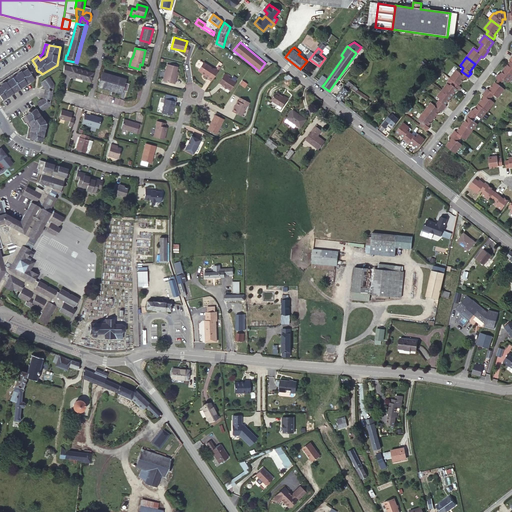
[(430,64),(424,59),(421,63),(427,68),(430,64)]
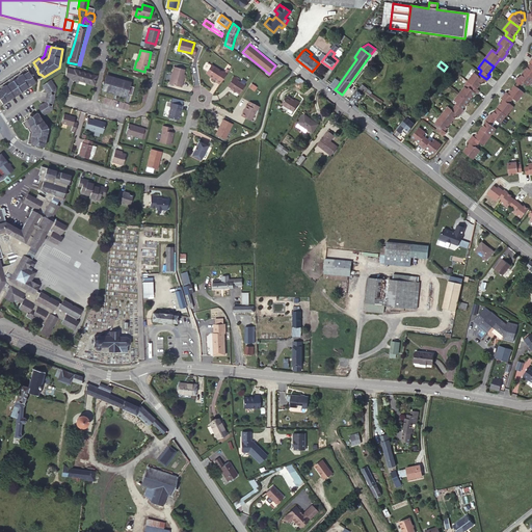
[(220,82),(227,73),(222,71),(222,72),(211,64),(206,73),(209,75),(217,80),(220,82)]
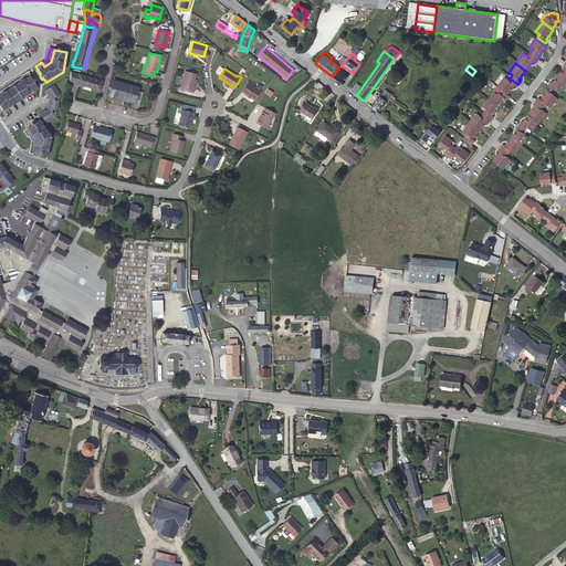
[(194,83),(196,77),(197,73),(185,70),(180,87),(194,92),(196,83),(194,83)]
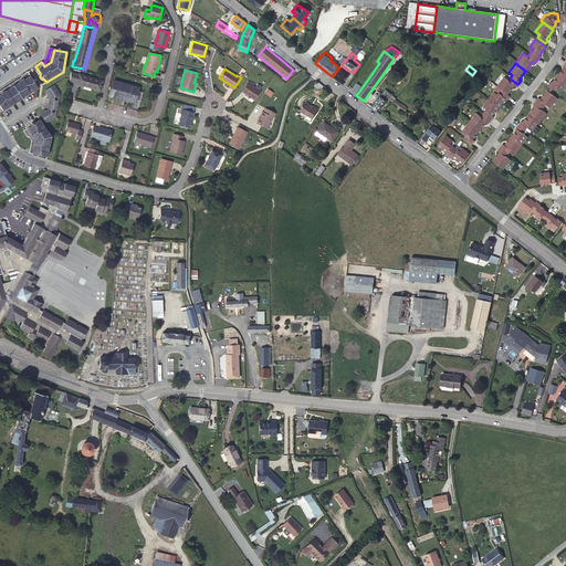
[(21,75),(22,76),(24,80),(0,96),(0,105),(0,106),(3,111),(38,87),(30,76),(31,76),(28,72),(21,75)]
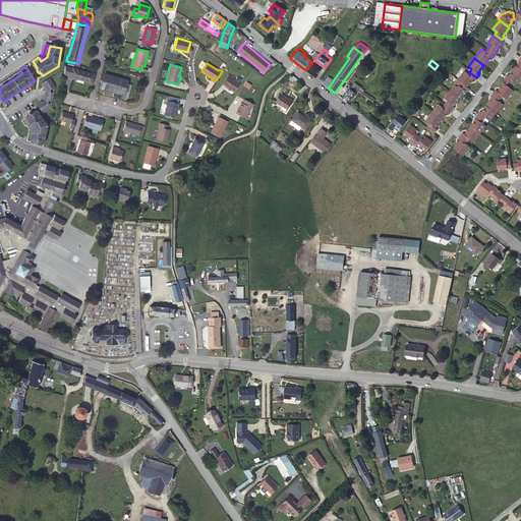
[(72,68),(66,66),(64,75),(70,76),(72,68)]
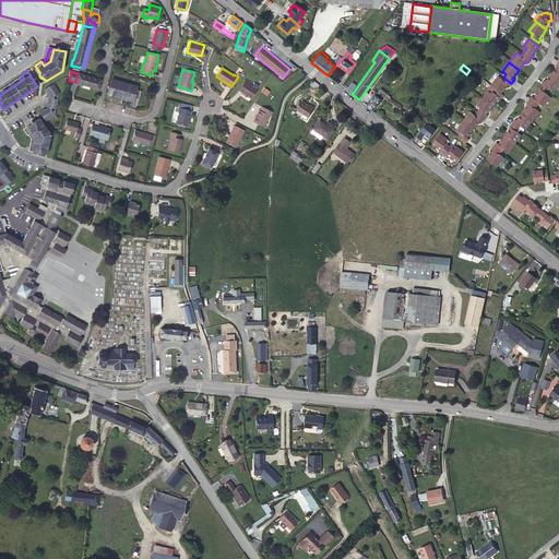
[(79,73),(78,73),(75,82),(75,83),(98,90),(102,80),(79,73)]
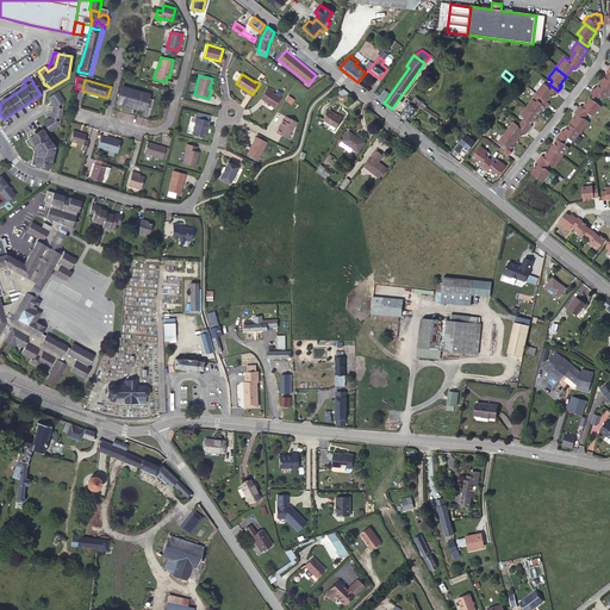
[(609,91),(609,88),(601,81),(595,89),(593,88),(590,93),(597,98),(601,94),(604,98),(609,91)]
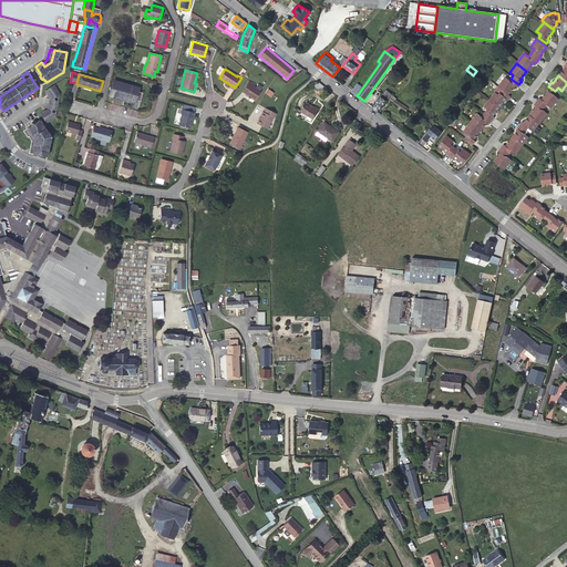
[(22,76),(0,91),(0,96),(24,80),(22,76)]
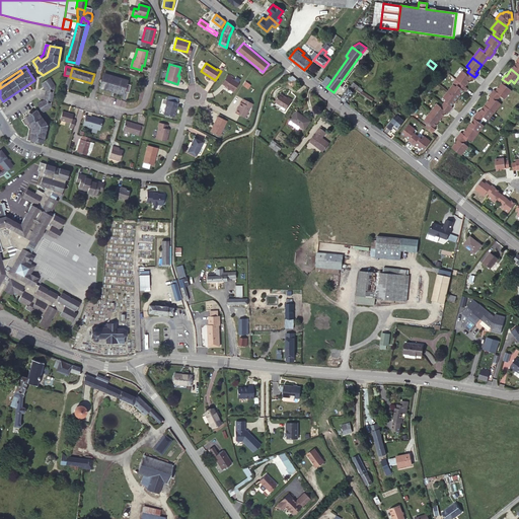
[(474,77),(467,72),(466,74),(462,71),(455,79),(459,82),(464,86),(470,79),(472,80),(474,77)]
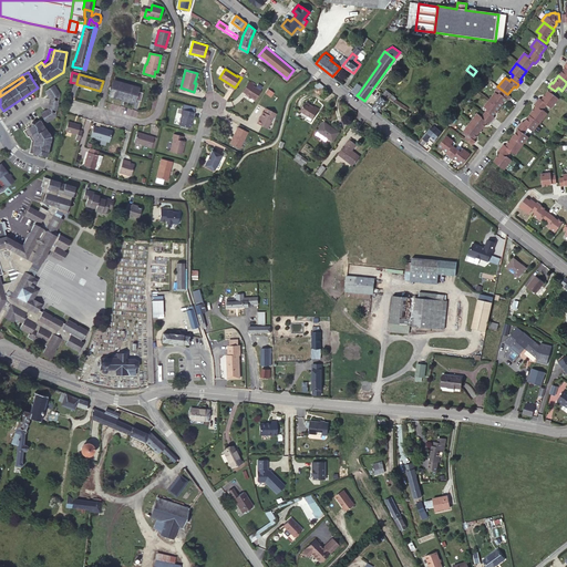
[(140,88),(113,79),(111,86),(110,86),(110,88),(109,89),(110,90),(109,96),(135,104),(136,101),(141,102),(143,93),(138,91),(140,88)]
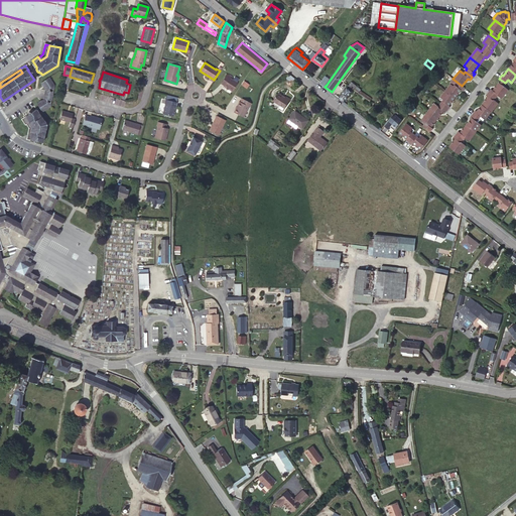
[(230,76),(226,74),(221,83),(224,85),(231,91),(237,82),(229,77),(230,76)]
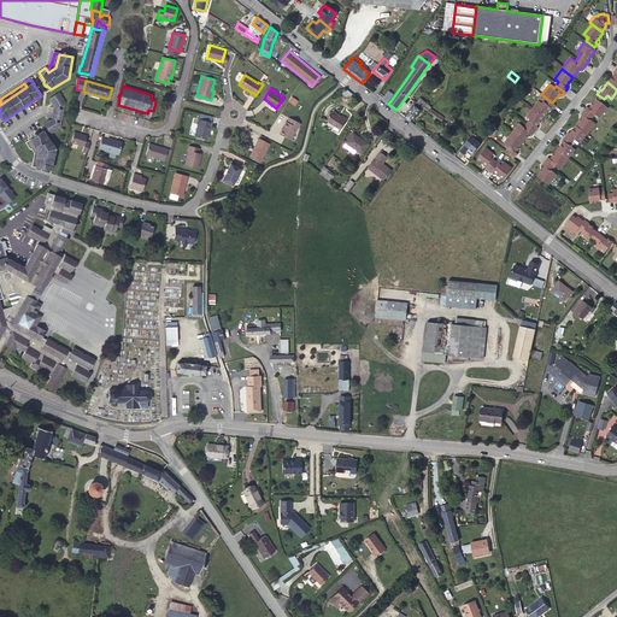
[(54,113),(63,116),(63,111),(59,110),(60,106),(64,107),(65,103),(59,93),(50,100),(56,109),(54,113)]
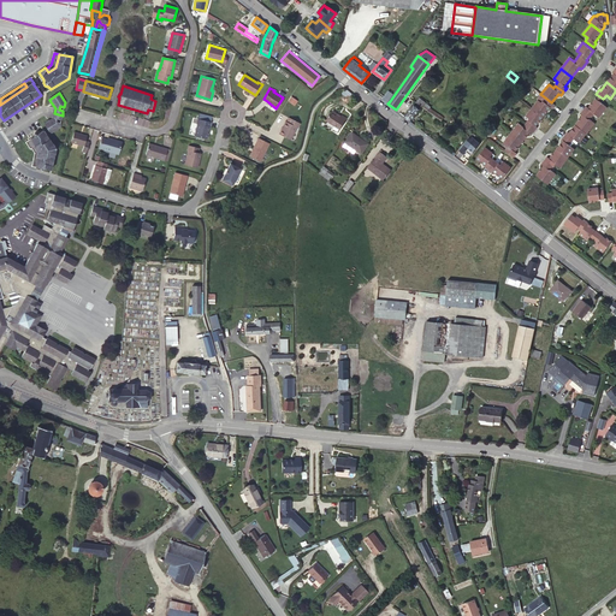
[(551,102),(545,98),(542,104),(538,101),(531,108),(542,117),(549,107),(551,108),(554,105),(551,102)]
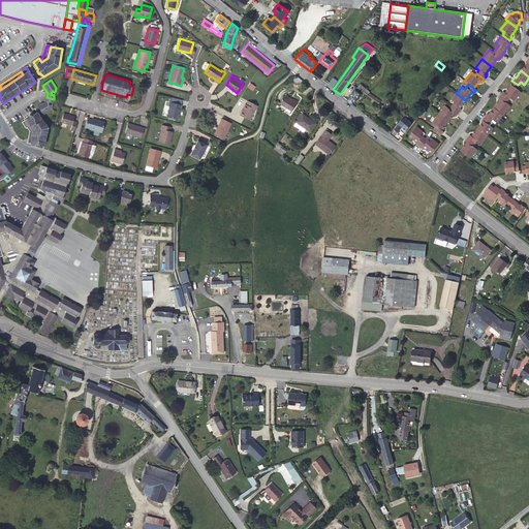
[(361,85),(355,90),(361,94),(363,92),(368,95),(367,95),(379,103),(380,101),(369,93),(370,92),(366,88),(365,89),(361,85)]
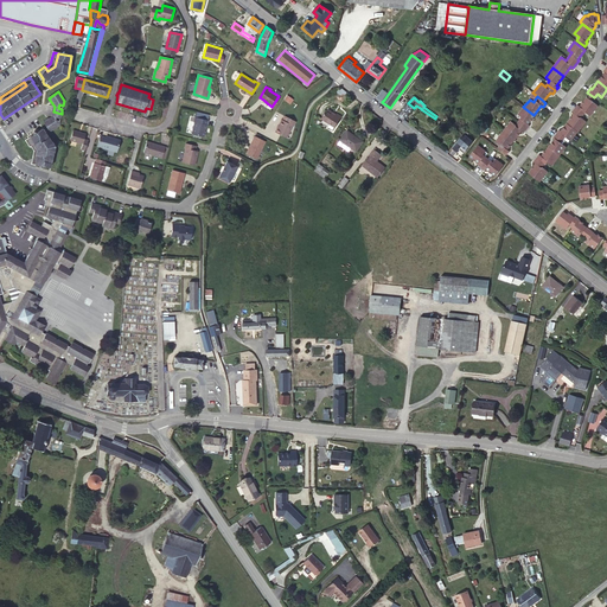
[(577,104),(574,108),(582,115),(585,113),(589,116),(598,106),(587,97),(579,107),(577,104)]
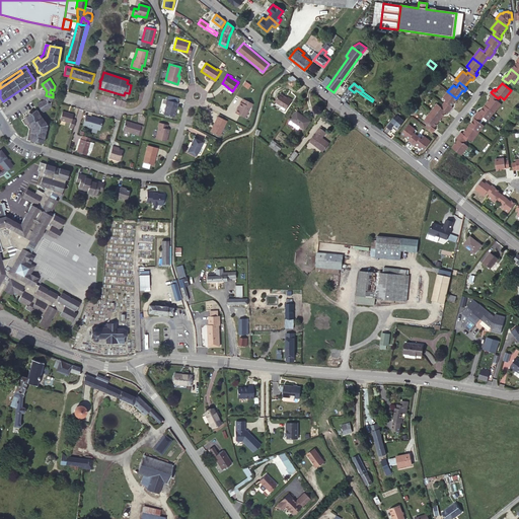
[(349,88),(341,98),(346,102),(354,92),(349,88)]
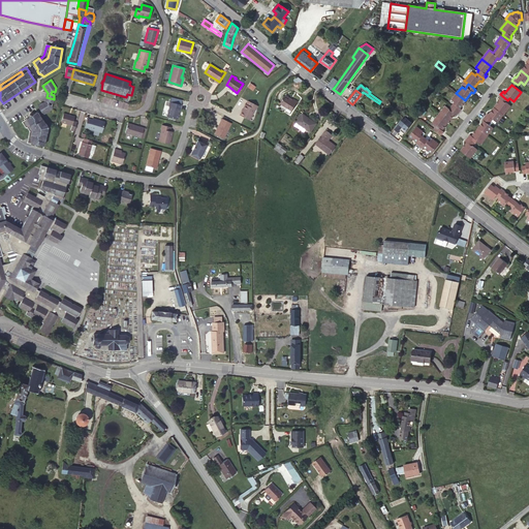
[(465,100),(456,93),(450,100),(454,102),(450,106),(458,113),(461,110),(460,109),(465,100)]
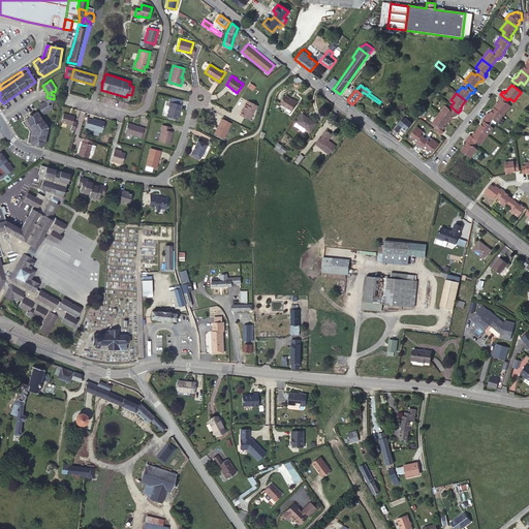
[(507,100),(500,94),(498,98),(500,99),(494,107),(503,115),(509,106),(505,102),(507,100)]
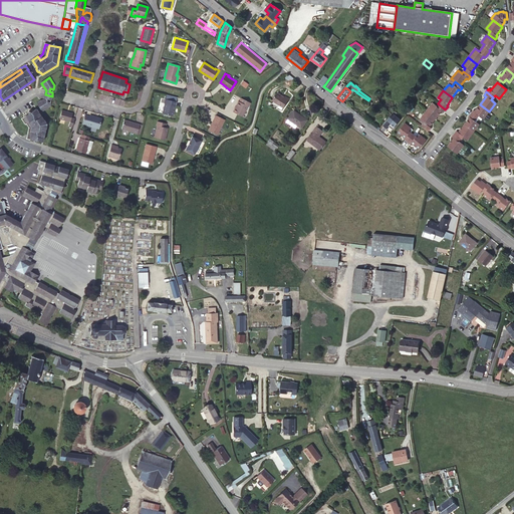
[(273,100),(279,105),(283,107),(289,99),(285,96),(284,97),(278,93),(273,100)]
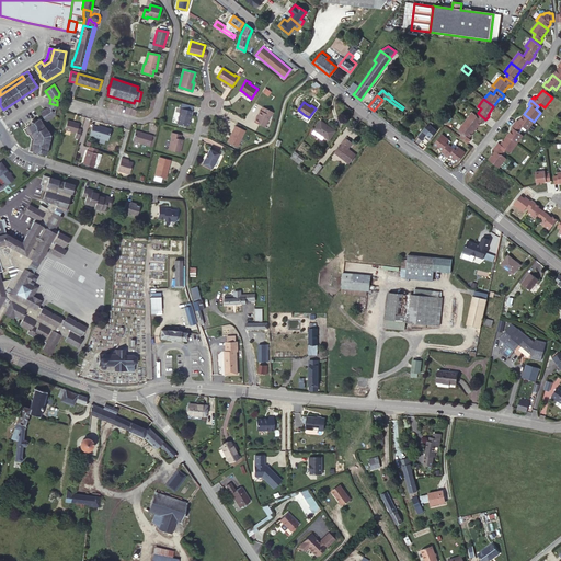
[(56,110),(57,105),(49,103),(48,107),(41,113),(46,122),(55,116),(55,113),(52,112),(52,109),(56,110)]
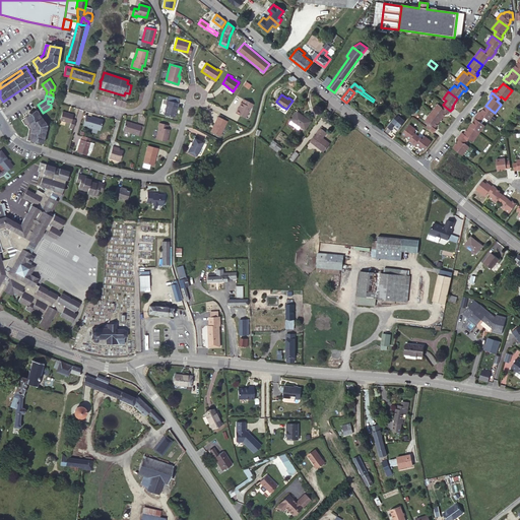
[(253,104),(244,99),(242,103),(241,102),(236,113),(245,117),(250,108),(251,108),(253,104)]
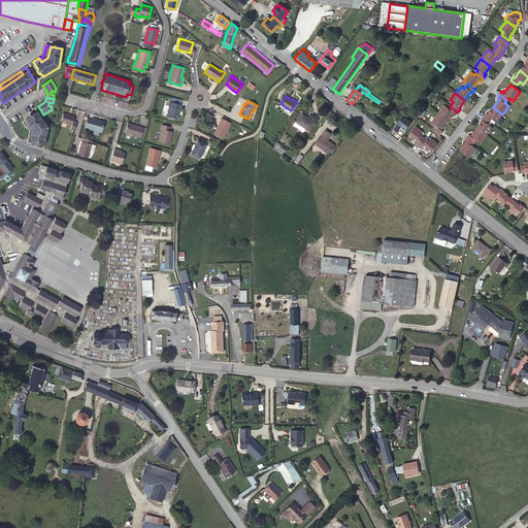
[(177,102),(170,101),(168,105),(170,105),(167,114),(177,118),(179,107),(176,106),(177,102)]
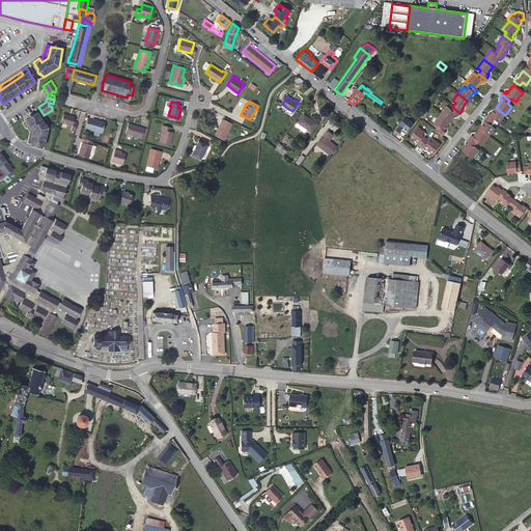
[(459,113),(452,107),(450,110),(446,107),(440,115),(449,122),(455,114),(457,116),(459,113)]
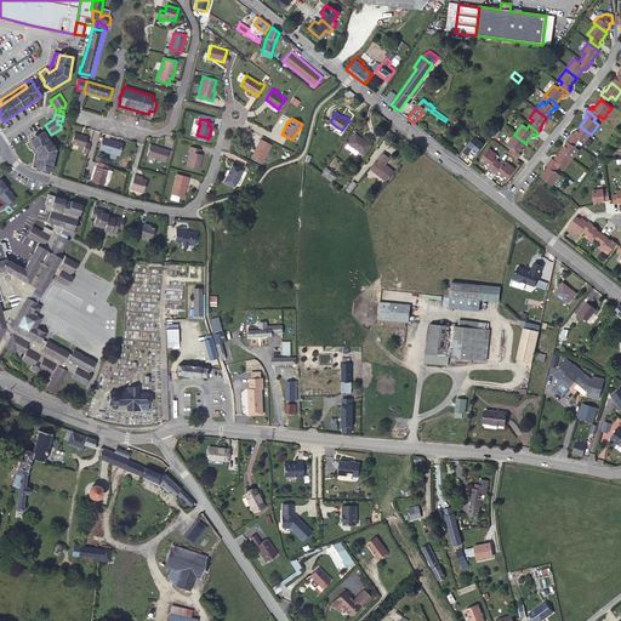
[(591,135),(580,126),(573,135),(571,134),(569,137),(575,142),(577,138),(584,143),(591,135)]
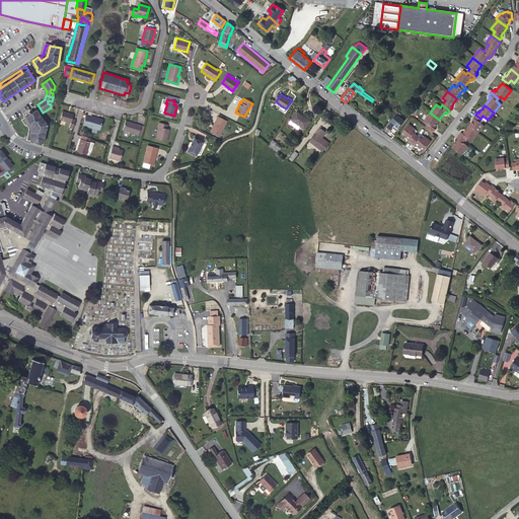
[(25,125),(28,129),(30,127),(31,127),(32,128),(29,140),(42,143),(46,125),(35,109),(33,110),(30,110),(28,112),(27,115),(23,118),(20,119),(24,125),(25,125)]
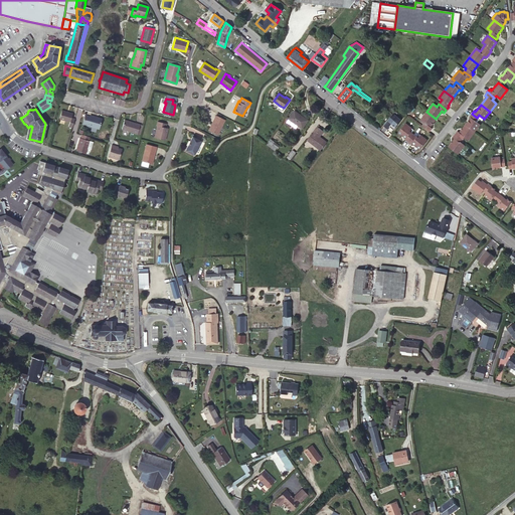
[(68,126),(72,127),(74,119),(70,118),(72,114),(61,111),(59,119),(69,122),(68,126)]
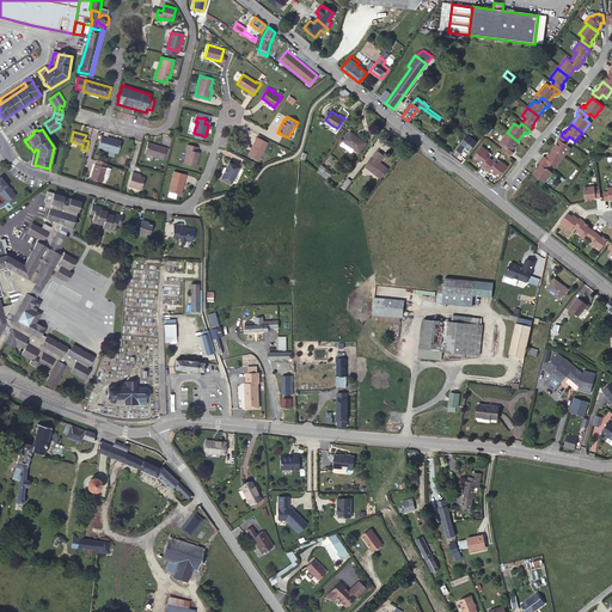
[(366,144),(350,132),(343,141),(359,153),(366,144)]
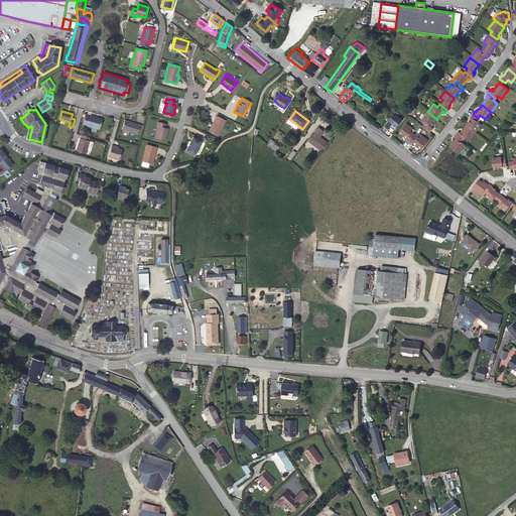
[(436,119),(427,112),(420,120),(424,124),(422,126),(429,132),(431,129),(430,127),(436,119)]
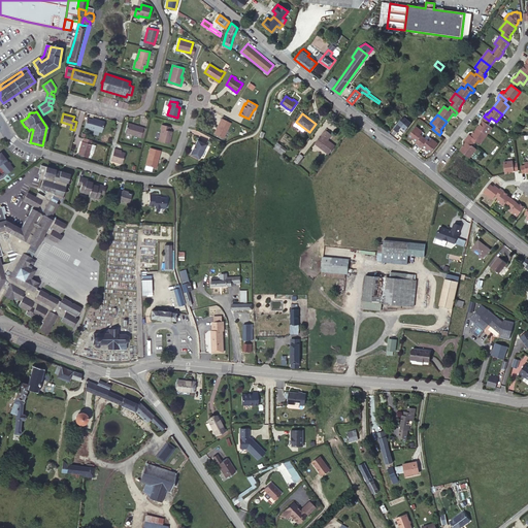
[(489,121),(484,117),(481,120),(483,121),(476,128),(486,135),(491,127),(487,124),(489,121)]
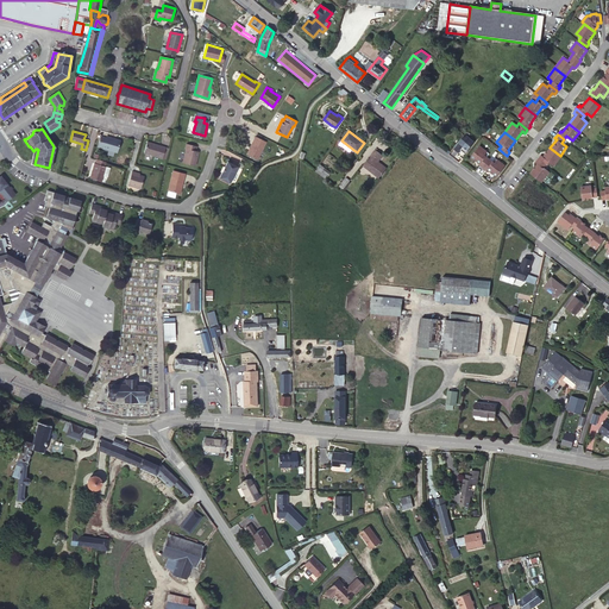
[(113,139),(113,137),(107,136),(104,149),(118,152),(120,142),(113,139)]
